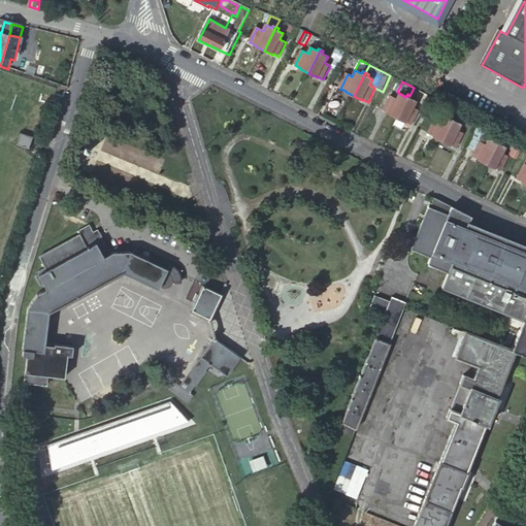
[(390,114),(398,119),(409,96),(407,94),(405,97),(400,94),(397,100),(391,97),(385,110),(391,113),(390,114)]
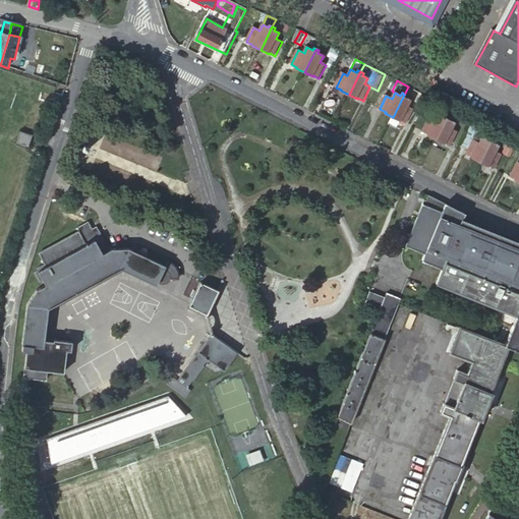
[(404,95),(393,117),(401,122),(402,121),(406,123),(407,124),(414,110),(408,107),(411,101),(406,98),(407,96),(404,95)]
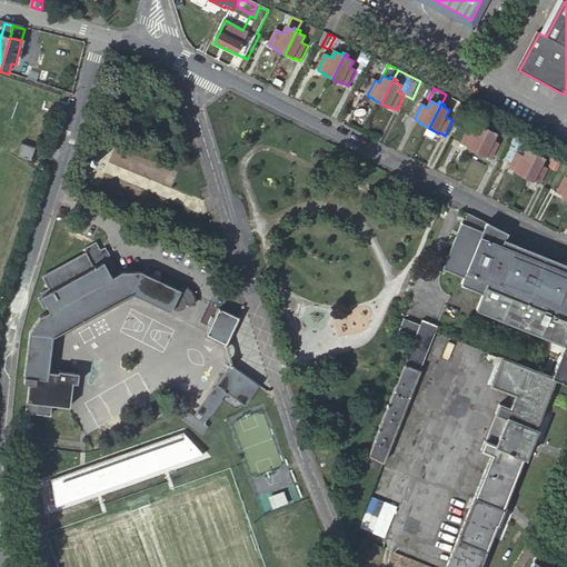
[(469,108),(461,103),(455,118),(463,122),(469,108)]
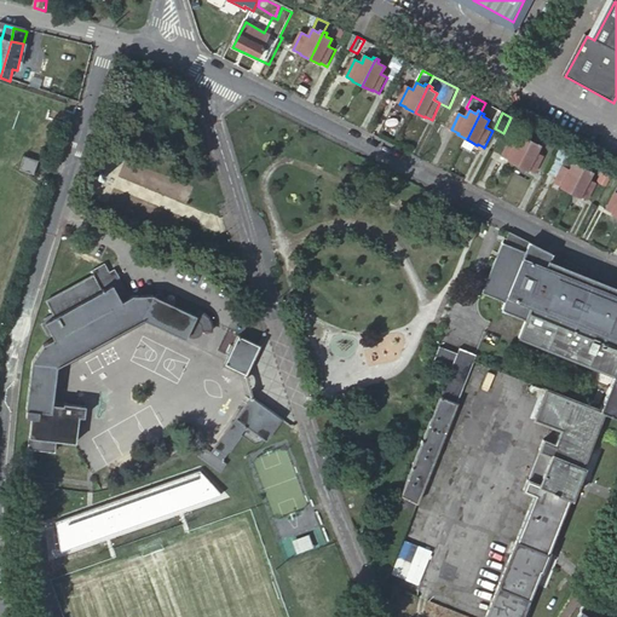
[(528,151),(534,139),(530,138),(528,140),(522,137),(519,144),(512,140),(503,157),(511,161),(509,162),(519,166),(528,151)]
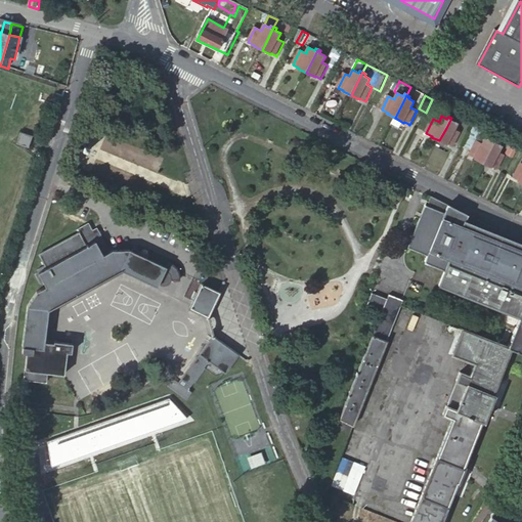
[(454,119),(451,118),(446,128),(439,140),(448,145),(448,144),(454,147),(461,133),(455,131),(459,125),(452,122),(454,119)]
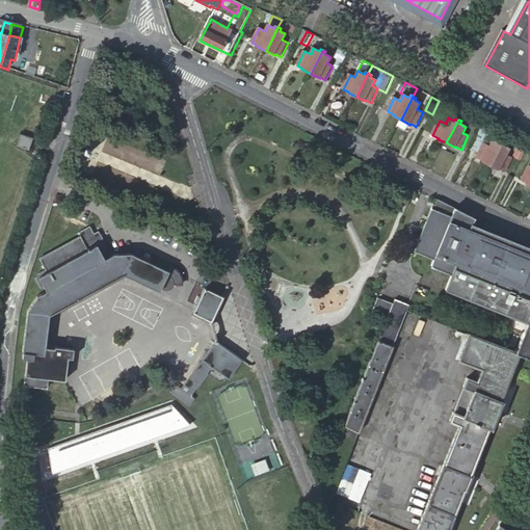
[(503,142),(505,138),(483,127),(472,149),(480,153),(484,144),(489,147),(493,140),(498,143),(500,140),(503,142)]
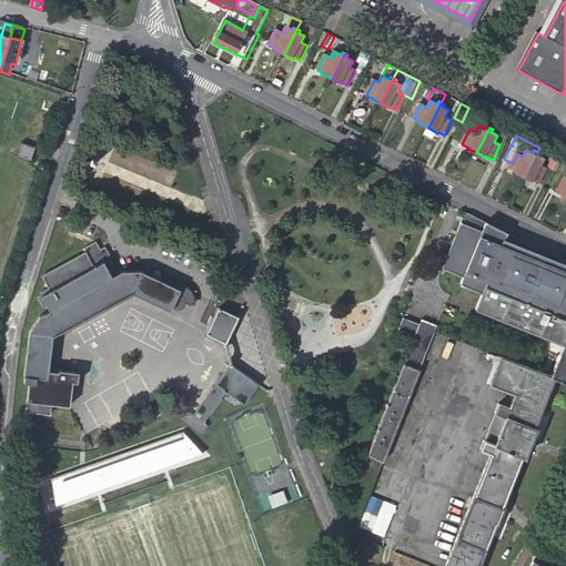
[(31,161),(36,149),(23,145),(19,157),(31,161)]
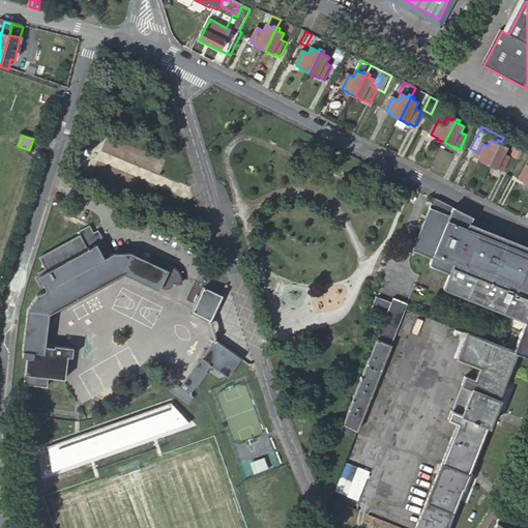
[(484,163),(490,166),(496,153),(501,142),(498,140),(496,143),(491,140),(488,146),(482,144),(478,152),(475,157),(481,160),(481,162),(484,163)]
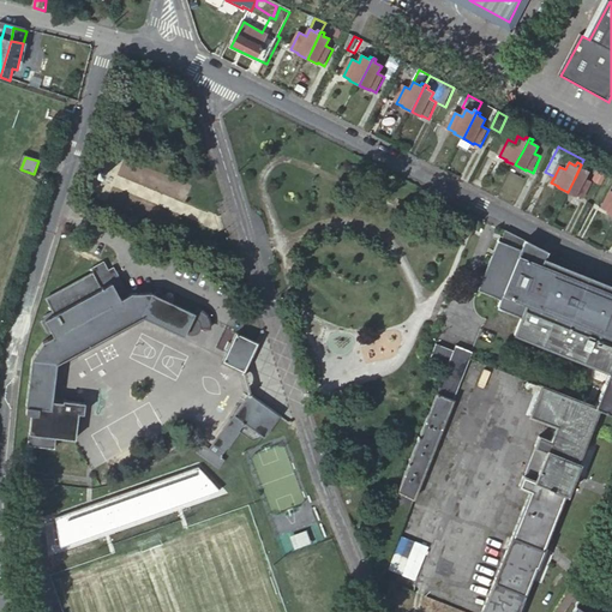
[(175,196),(180,180),(125,163),(120,179),(175,196)]
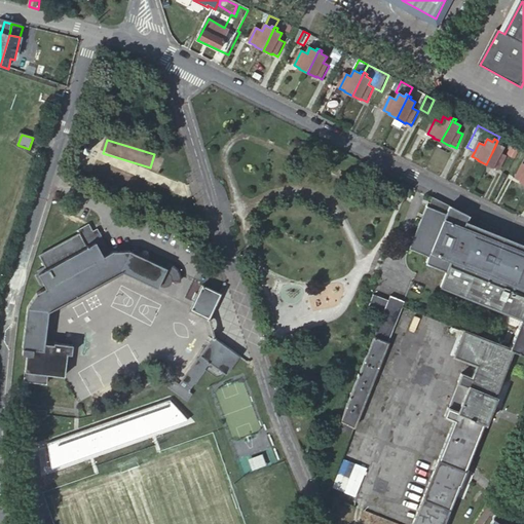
[(486,164),(494,169),(495,167),(501,171),(508,156),(501,153),(504,148),(499,145),(500,142),(497,141),(492,152),(486,164)]
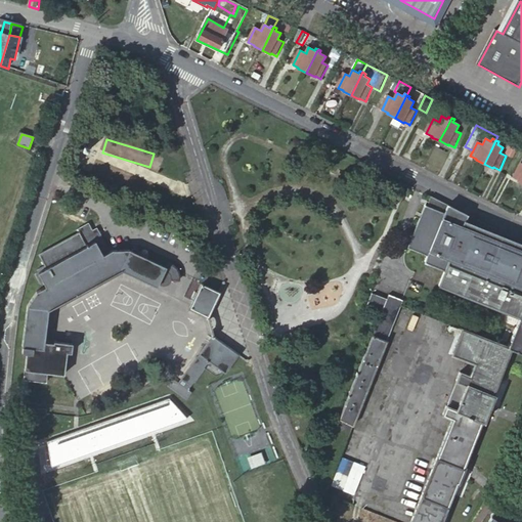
[(511,142),(505,155),(513,159),(519,146),(511,142)]
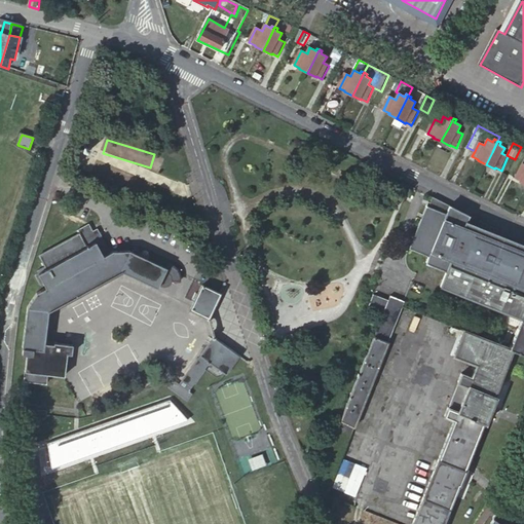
[(523,245),(514,239),(487,226),(458,212),(434,199),(432,204),(429,203),(411,250),(429,258),(427,264),(447,272),(442,286),(487,303),(487,305),(523,321),(511,349),(514,350),(514,352),(523,356),(523,245)]
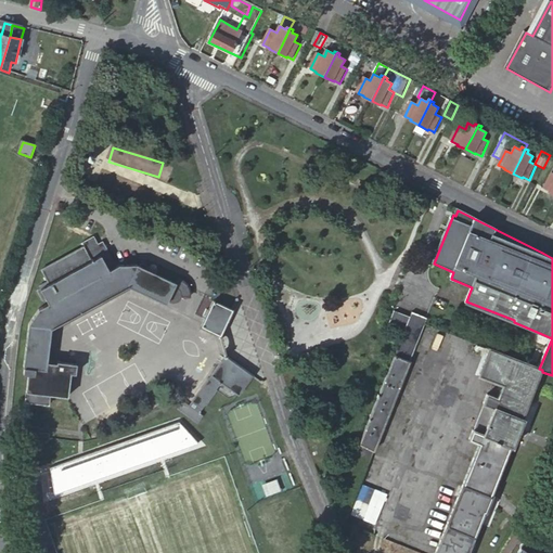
[(92,244),(42,271),(49,283),(40,287),(41,291),(38,293),(43,303),(47,300),(50,306),(40,311),(29,326),(25,368),(25,375),(29,376),(26,403),(58,407),(59,401),(59,402),(60,397),(77,399),(79,375),(85,376),(86,367),(66,364),(66,367),(56,365),(56,364),(49,364),(52,330),(53,329),(53,328),(127,287),(128,288),(130,287),(167,305),(168,305),(170,305),(171,304),(174,304),(175,305),(177,305),(178,304),(179,303),(181,301),(182,300),(183,299),(185,300),(187,298),(191,299),(191,297),(192,295),(192,294),(191,292),(191,291),(190,288),(189,287),(187,285),(184,284),(182,282),(180,281),(179,281),(178,284),(138,266),(120,266),(119,269),(113,258),(105,261),(95,246),(92,244)]
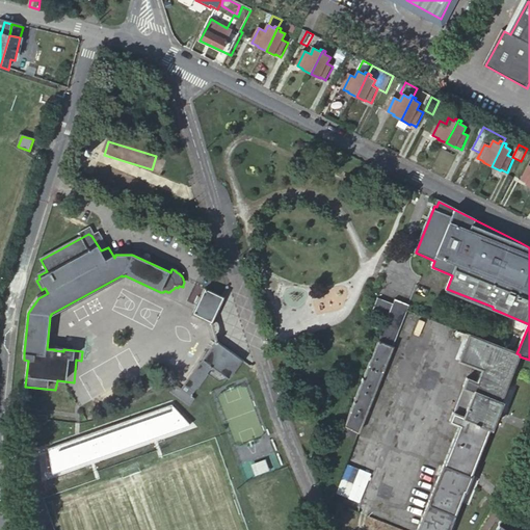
[(223,298),(206,290),(202,298),(199,297),(194,307),(197,308),(194,314),(212,323),(223,298)]
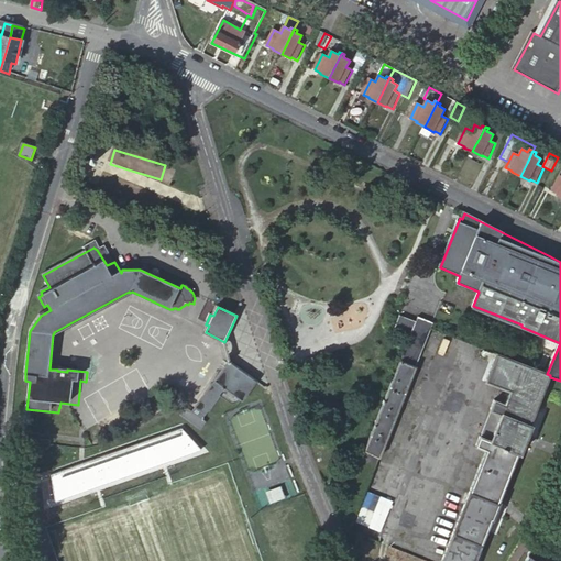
[(340,518),(349,539),(351,532),(400,408),(432,329),(435,325),(419,318),(417,323),(400,317),(395,332),(411,339),(365,451),(359,470),(353,484),(350,493),(340,518)]
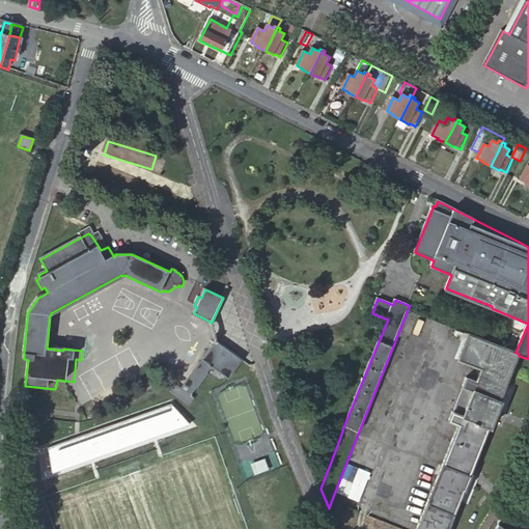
[(448,528),(465,491),(466,492),(472,475),(471,474),(490,428),(492,428),(502,402),(501,401),(519,356),(519,354),(516,353),(469,334),(458,360),(482,369),(476,383),(467,379),(463,387),(467,389),(456,414),(452,413),(449,422),(458,425),(418,528),(448,528)]
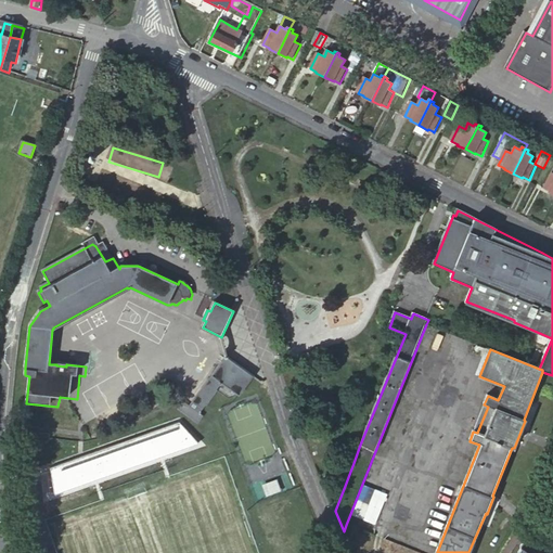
[(240,396),(254,377),(227,358),(191,408),(179,399),(174,407),(200,425),(204,418),(201,414),(207,406),(208,407),(218,391),(222,384),(240,396)]
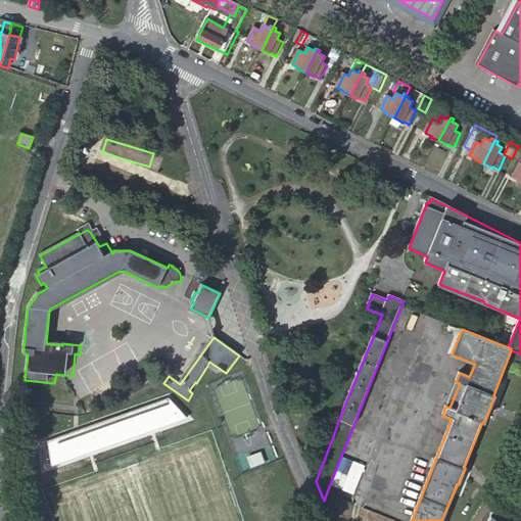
[(173,398),(117,415),(123,434),(171,420),(170,416),(178,414),(173,398)]
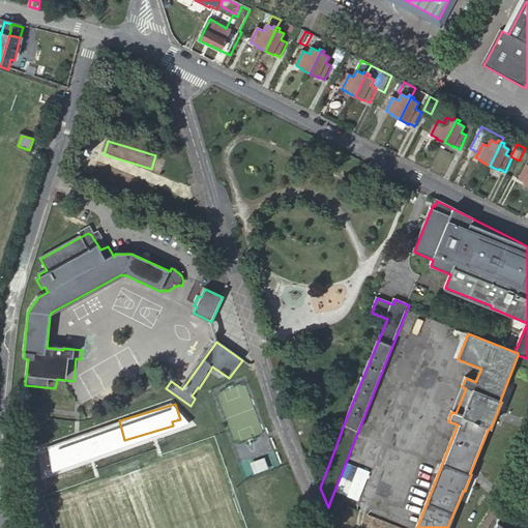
[(10,411),(9,415),(48,419),(49,416),(10,411)]
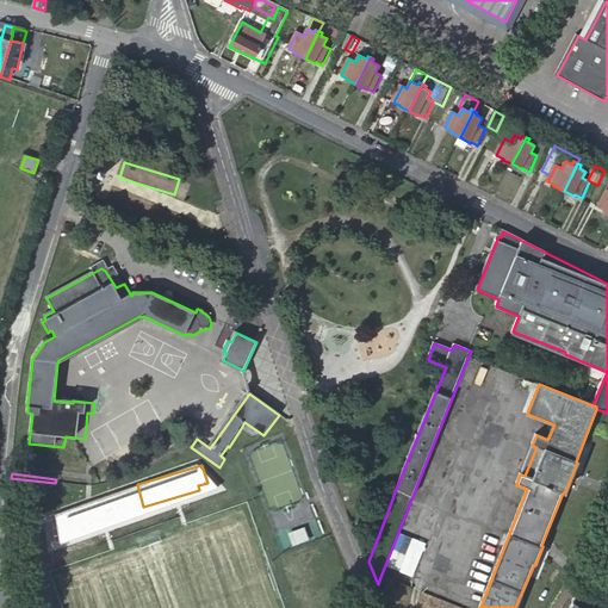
[(596,607),(602,600),(584,588),(572,603),(576,606),(575,607),(596,607)]
